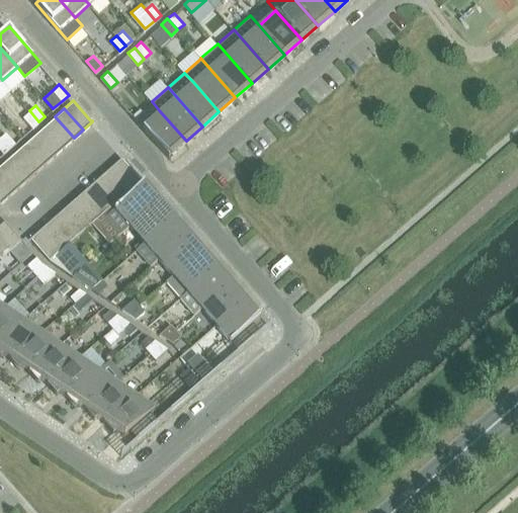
[(38,121),(29,110),(23,116),(32,126),(38,121)]
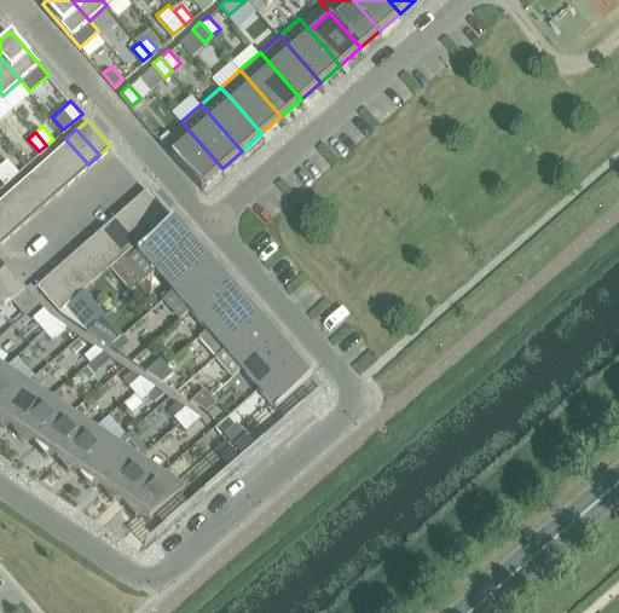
[(223,168),(191,133),(171,151),(202,186),(223,168)]
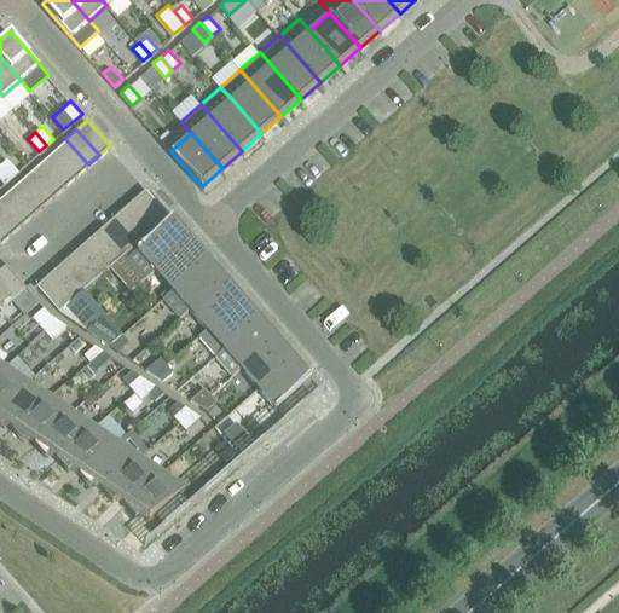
[(65,139),(55,149),(77,174),(88,165),(65,139)]
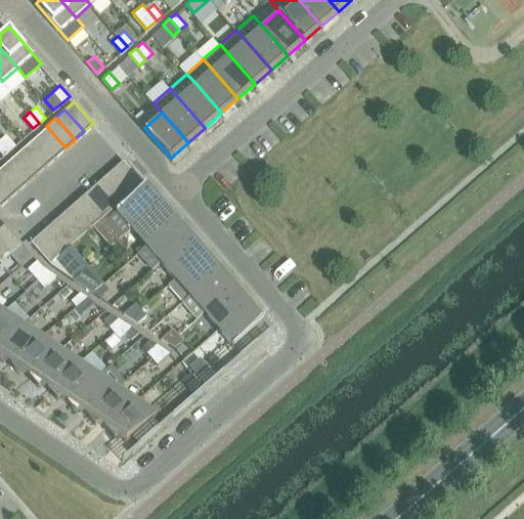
[(46,126),(37,134),(56,156),(66,147),(46,126)]
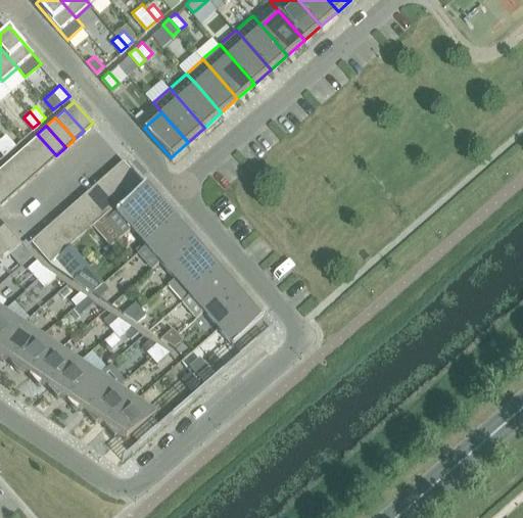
[(6,133),(0,137),(9,148),(15,143),(6,133)]
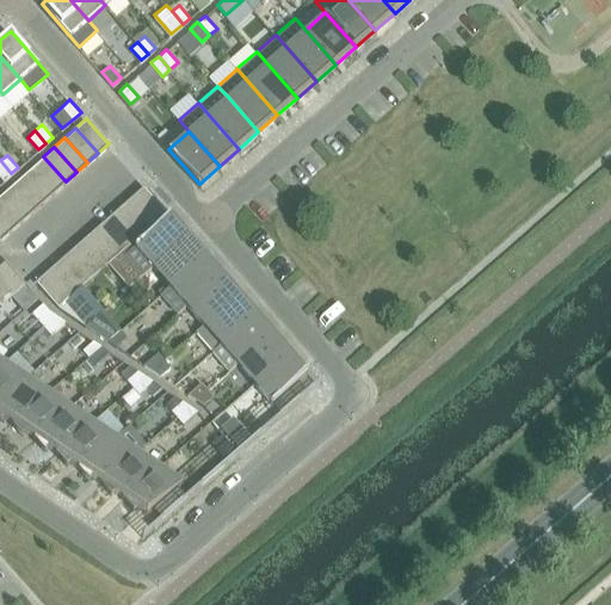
[(43,156),(32,166),(55,191),(66,181),(43,156)]
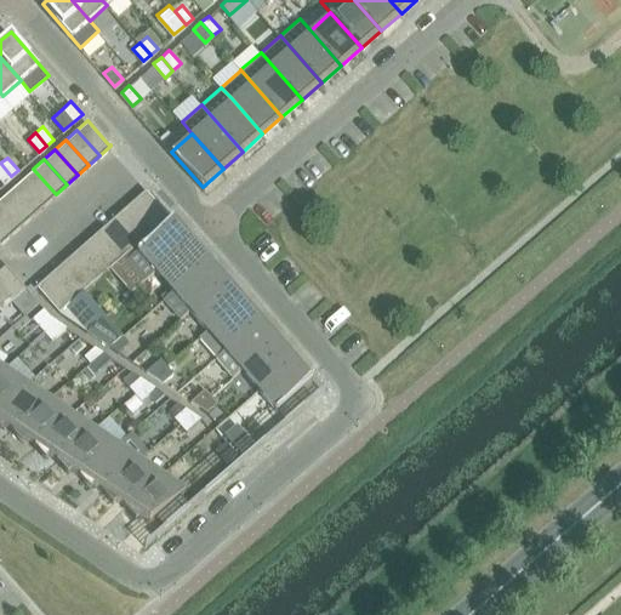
[(11,176),(0,163),(0,177),(4,182),(11,176)]
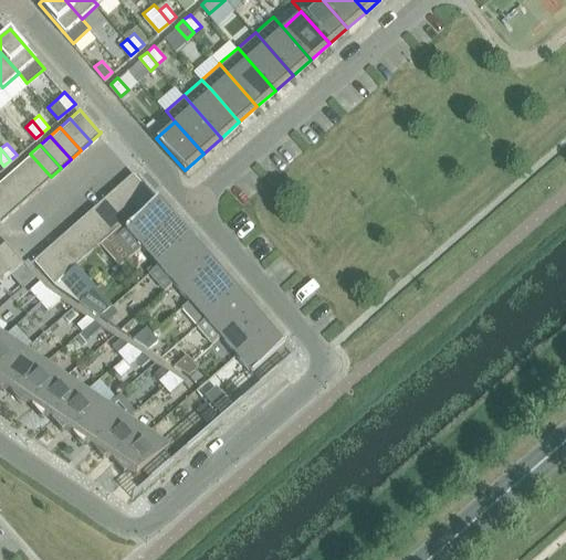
[(30,154),(20,162),(41,186),(51,177),(30,154)]
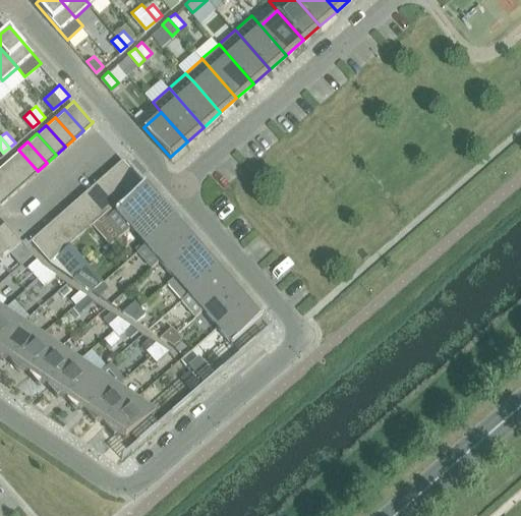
[(18,150),(9,158),(29,179),(38,171),(18,150)]
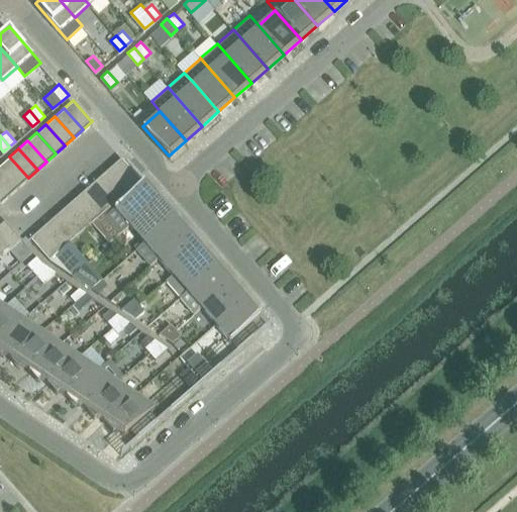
[(122,156),(112,165),(131,186),(140,178),(122,157),(122,156)]
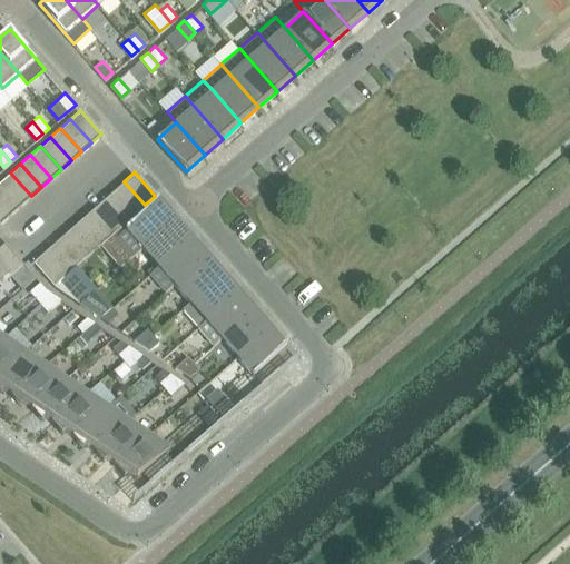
[(10,172),(0,181),(21,205),(31,196),(10,172)]
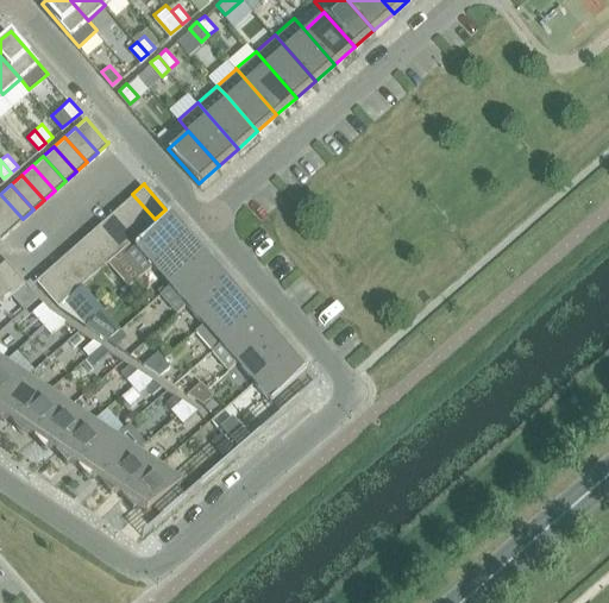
[(0,194),(0,214),(12,228),(23,219),(0,194)]
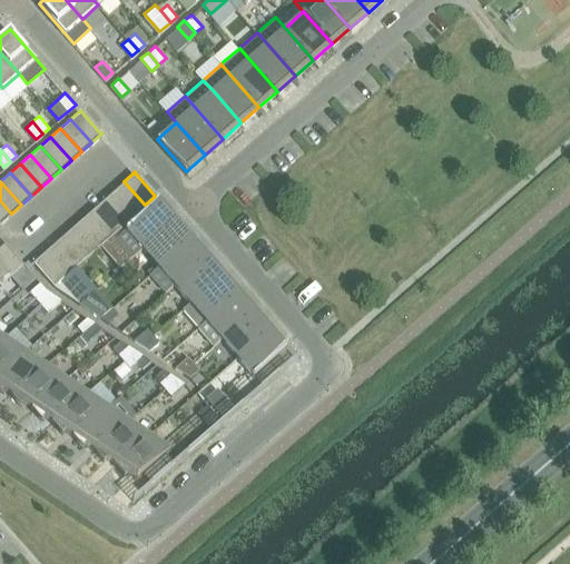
[(124,181),(114,189),(135,214),(145,205),(124,181)]
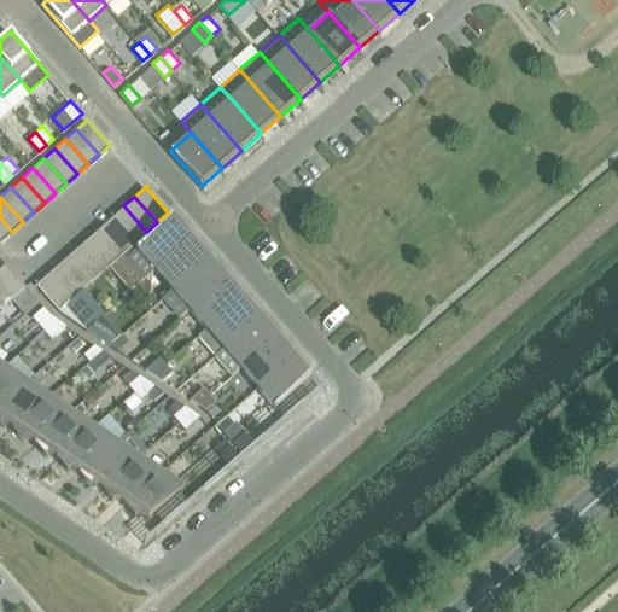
[(123,205),(112,215),(135,242),(146,232),(123,205)]
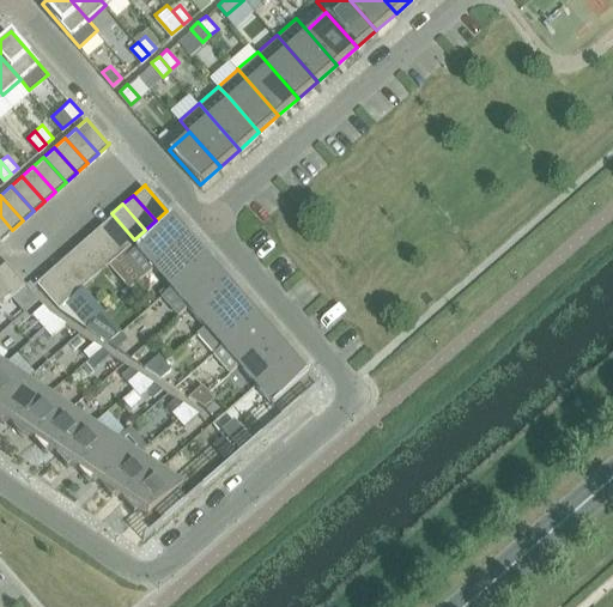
[(111,213),(101,223),(123,248),(134,240),(111,213)]
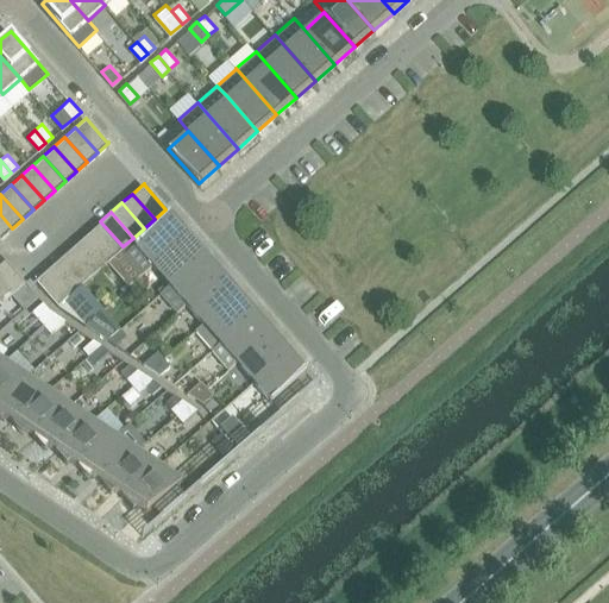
[(142,274),(152,264),(187,233),(169,213),(124,253),(142,274)]
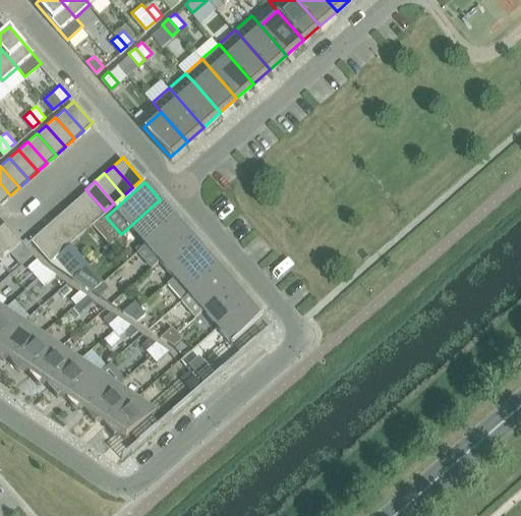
[(10,195),(0,183),(0,204),(10,195)]
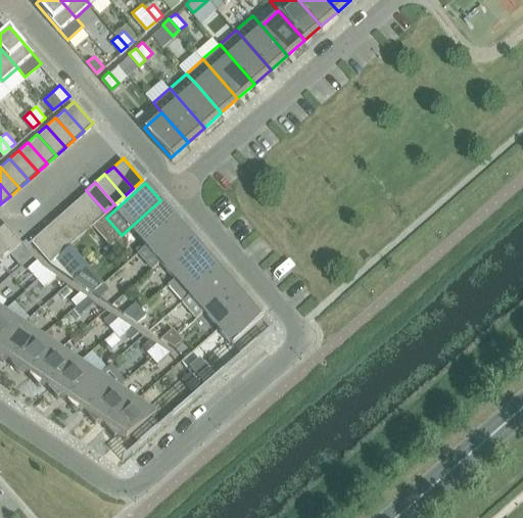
[(86,190),(77,198),(96,220),(105,212),(86,190)]
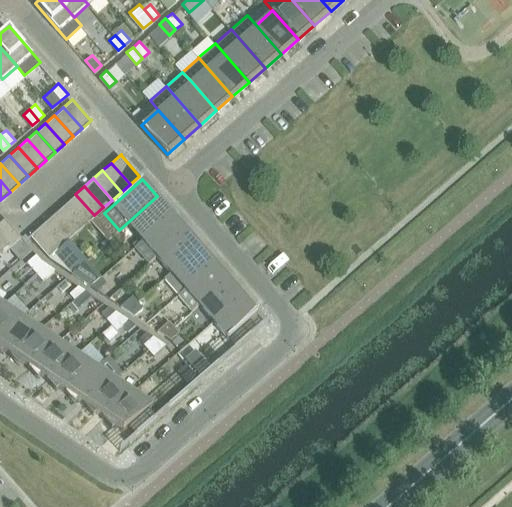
[(75,194),(66,202),(85,223),(94,215),(75,194)]
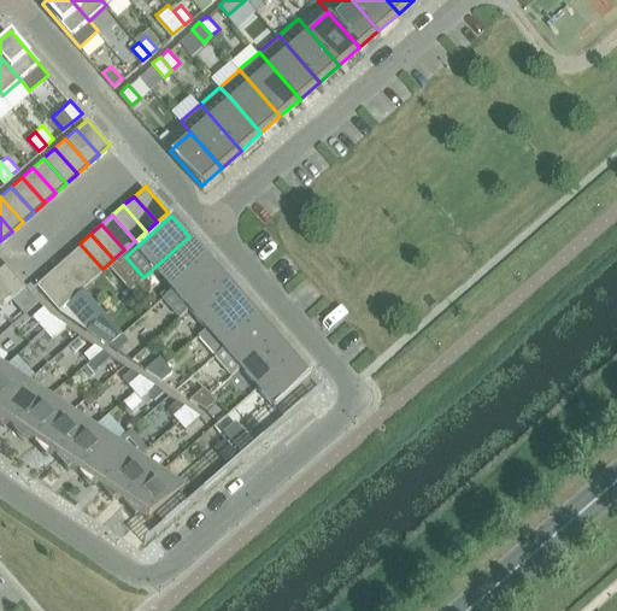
[(154,268),(171,287),(206,257),(189,236),(154,268)]
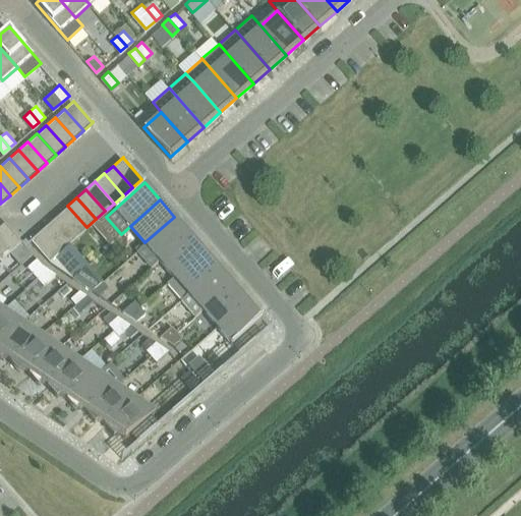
[(67,206),(58,214),(77,235),(87,227),(67,206)]
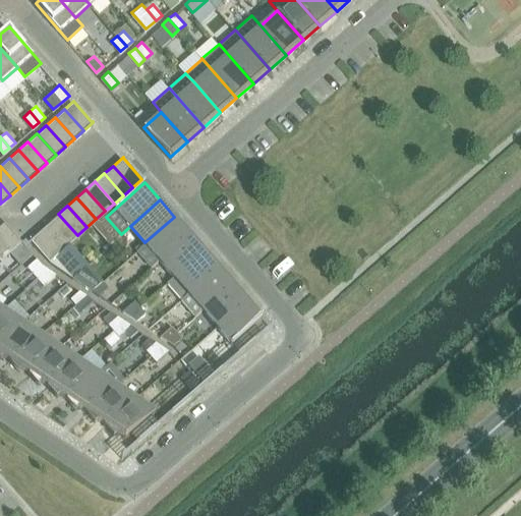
[(58,214),(49,222),(68,243),(77,235),(58,214)]
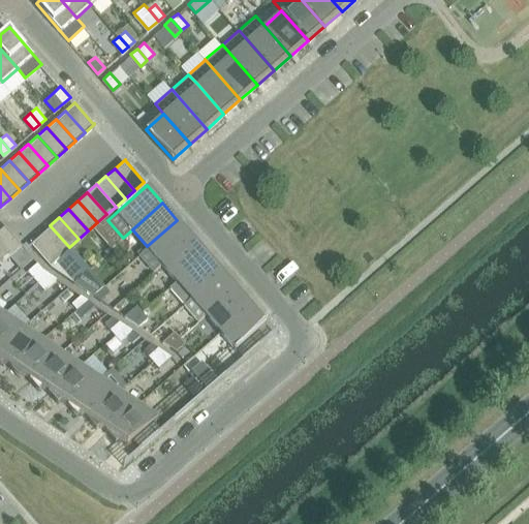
[(147,246),(138,253),(154,270),(161,263),(191,237),(177,220),(147,246)]
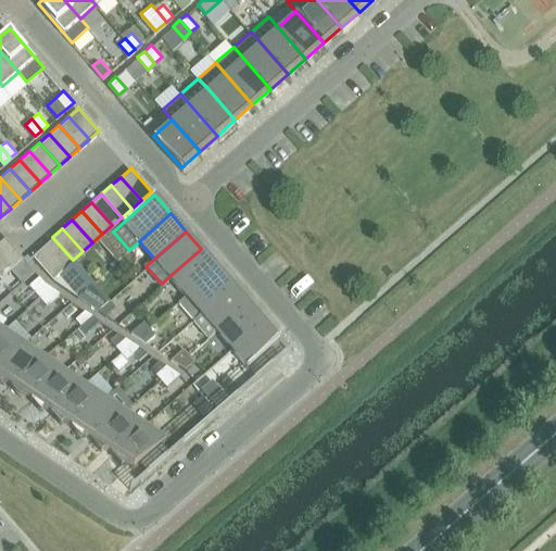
[(0,241),(0,259),(15,247),(7,236),(0,241)]
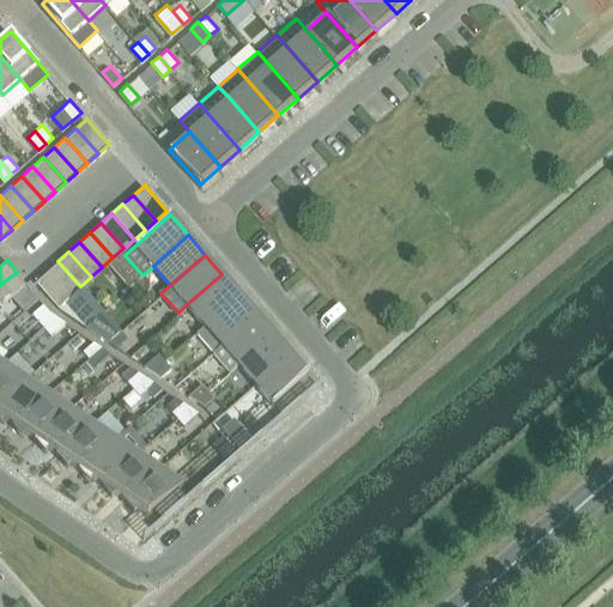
[(58,261),(47,271),(70,296),(80,286),(58,261)]
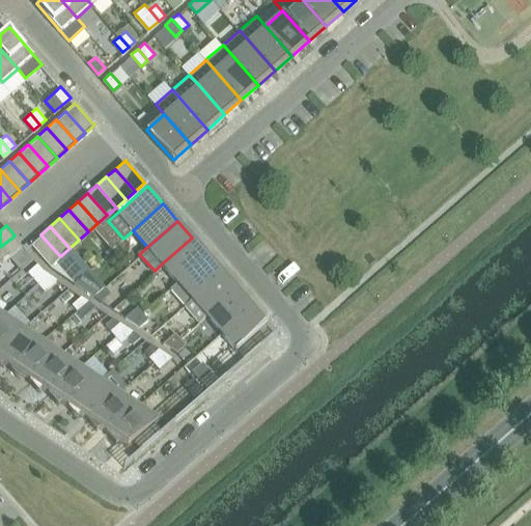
[(60,256),(40,234),(31,243),(31,244),(32,244),(51,265),(60,256)]
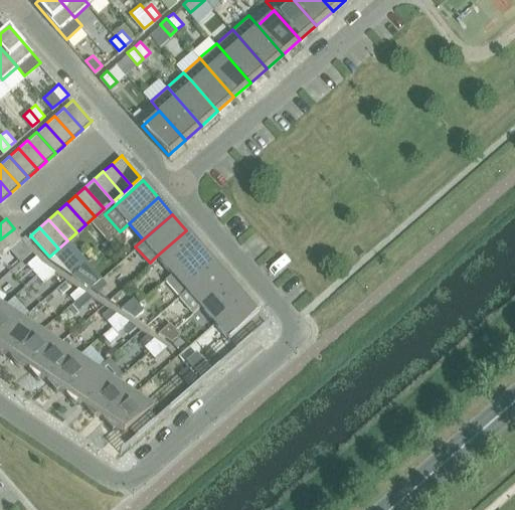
[(14,228),(0,239),(0,255),(0,256),(21,237),(24,241),(25,241),(14,228)]
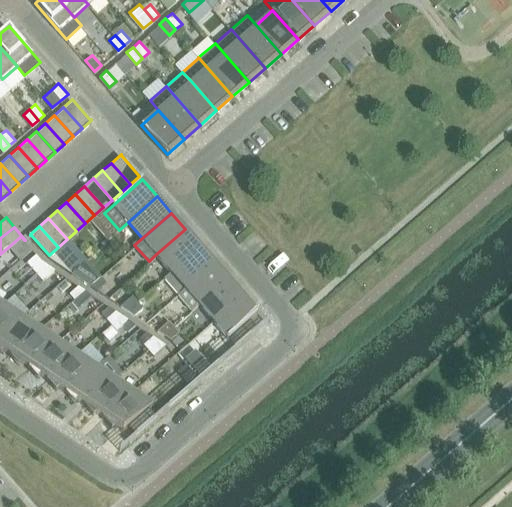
[(156,254),(171,270),(200,245),(185,229),(156,254)]
